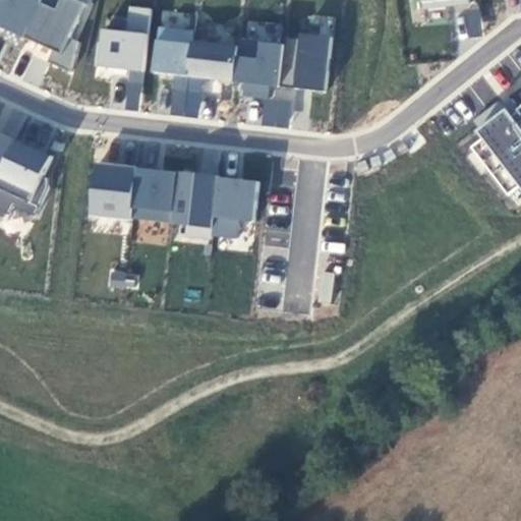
[(71,67),(90,0),(0,0),(0,30),(53,45),(48,61),(71,67)]
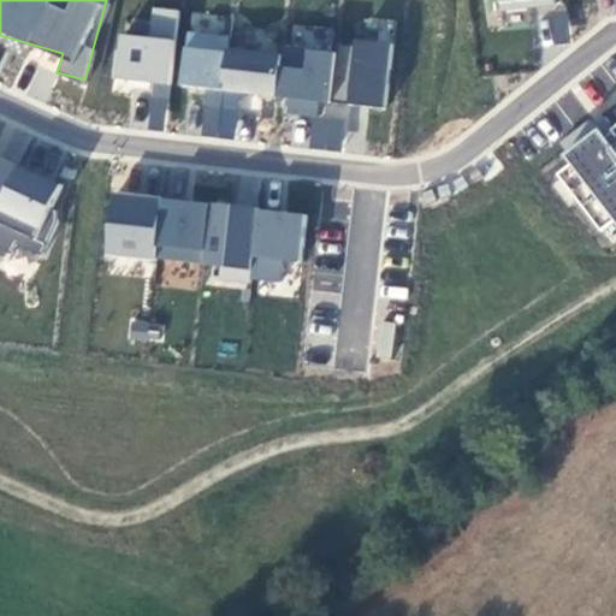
[(164,126),(178,10),(152,6),(148,36),(117,31),(111,80),(153,84),(148,124),(164,126)]
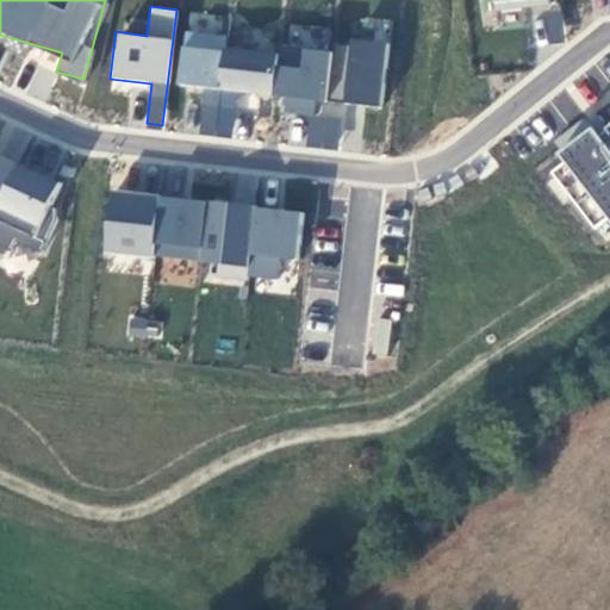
[(561,11),(542,12),(546,43),(565,41),(561,11)]
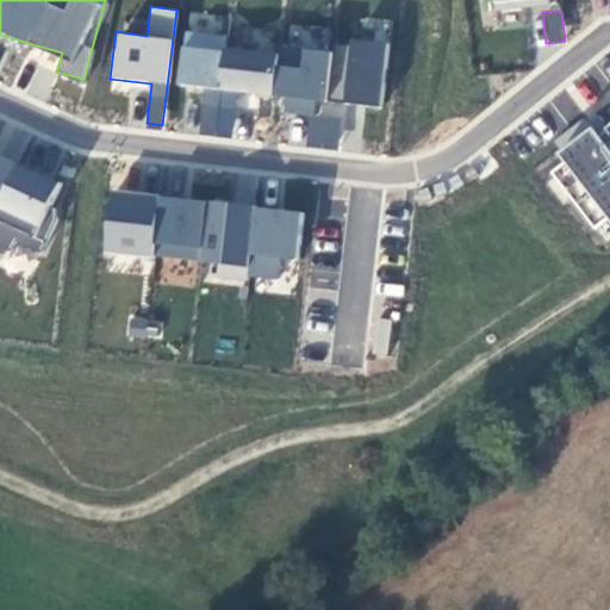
[(226,45),(228,33),(182,30),(178,86),(272,94),(275,50),(226,45)]
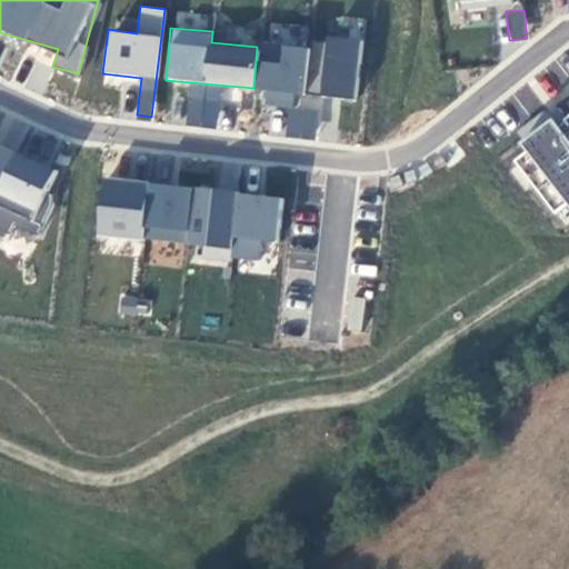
[(330,96),(357,99),(362,47),(263,38),(257,105),(289,108),(287,135),(313,137),(316,118),(328,120),(330,96)]
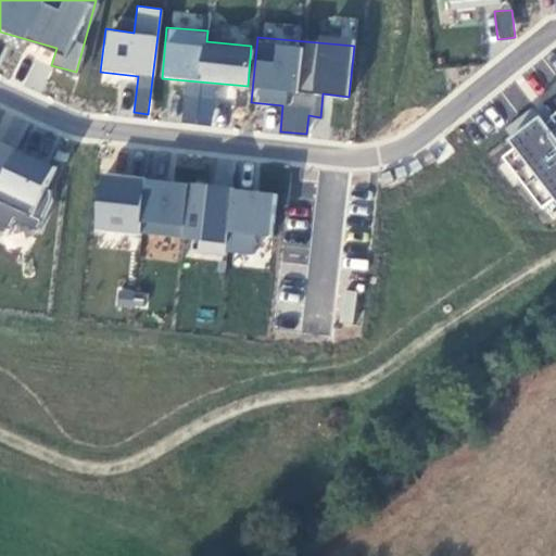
[(214,125),(218,85),(184,81),(179,122),(214,125)]
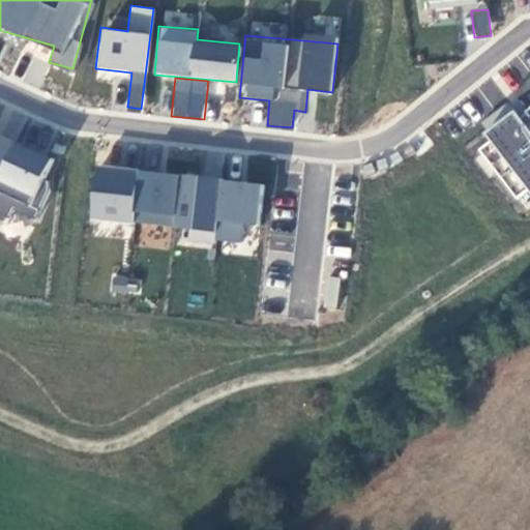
[(529,104),(517,115),(508,106),(479,127),(479,154),(523,210),(529,205),(529,104)]
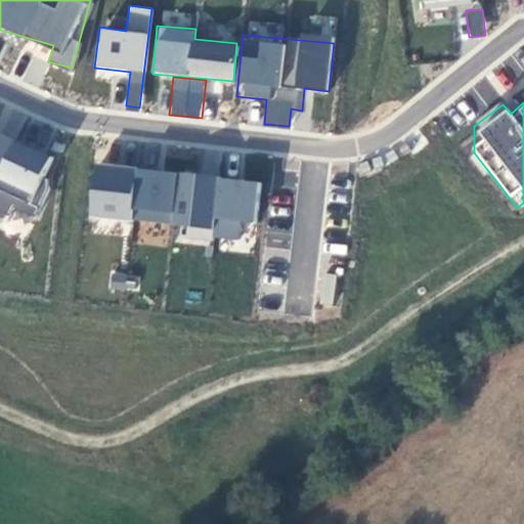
[(0,130),(0,208),(33,221),(59,153),(0,130)]
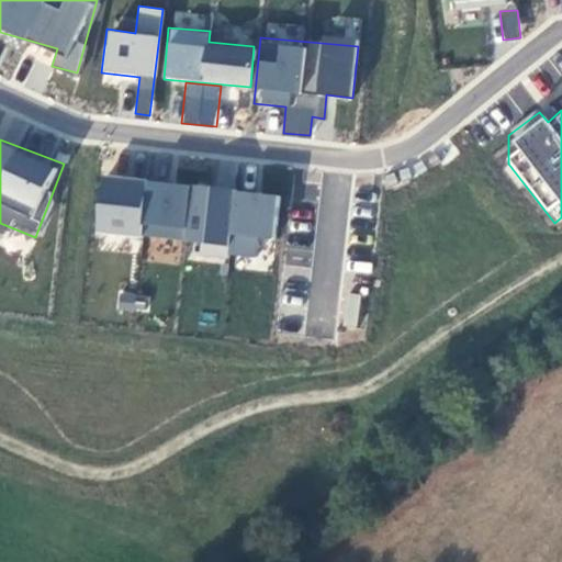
[(277,239),(280,190),(96,178),(92,234),(199,240),(198,255),(258,258),(259,238),(277,239)]
